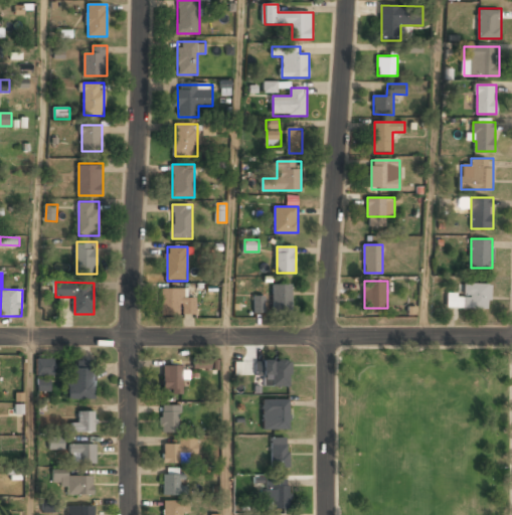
[(492,283),(464,283),(464,293),(449,293),(448,308),(491,308),(492,283)]
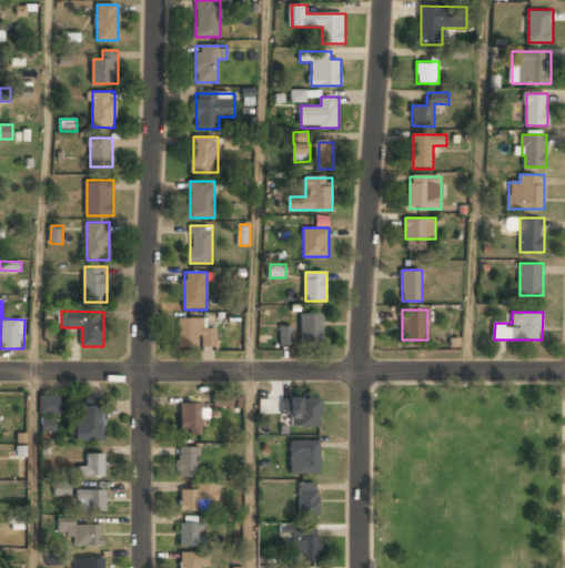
[(322,313),(302,313),(302,344),(322,344),(322,313)]
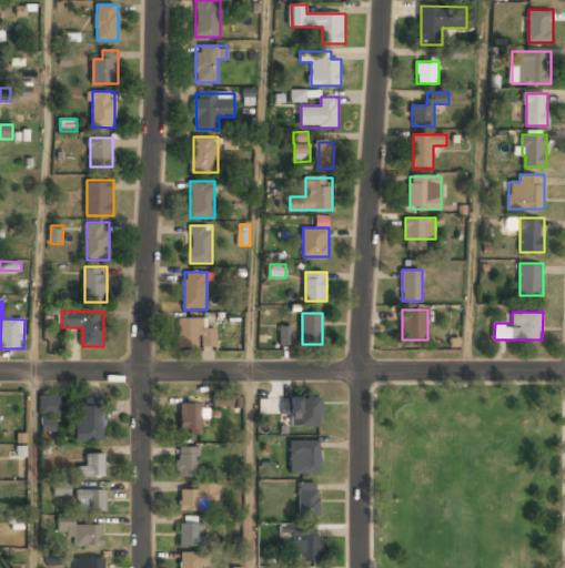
[(179,347),(201,347),(201,335),(205,335),(205,318),(179,318),(179,347)]
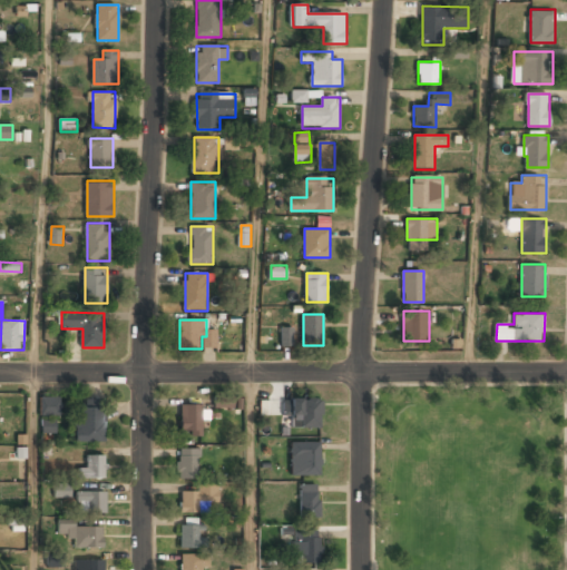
[(284,327),(283,346),(295,346),(295,327),(284,327)]
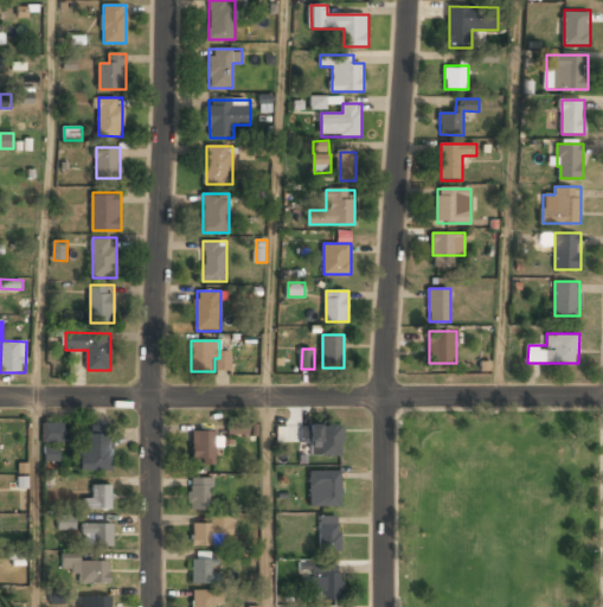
[(229,434),(257,434),(257,420),(229,421),(229,434)]
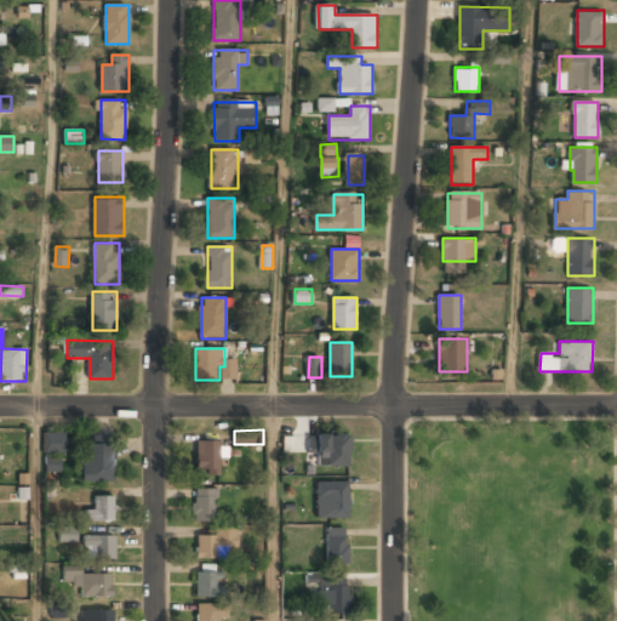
[(45,453),(66,453),(66,432),(45,432),(45,453)]
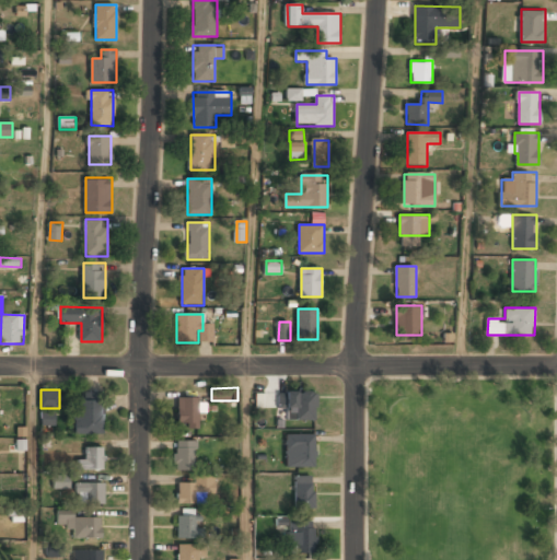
[(280,409),(288,409),(288,420),(317,420),(317,392),(279,393),(280,409)]
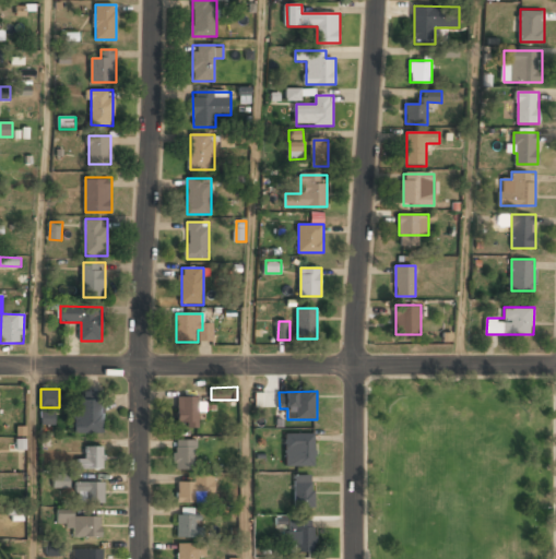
[(104,433),(104,396),(79,396),(79,433),(104,433)]
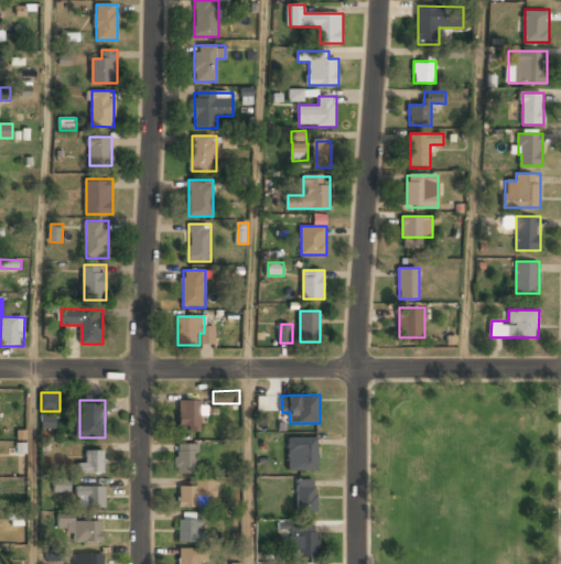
[(180,431),(201,431),(201,400),(180,400),(180,431)]
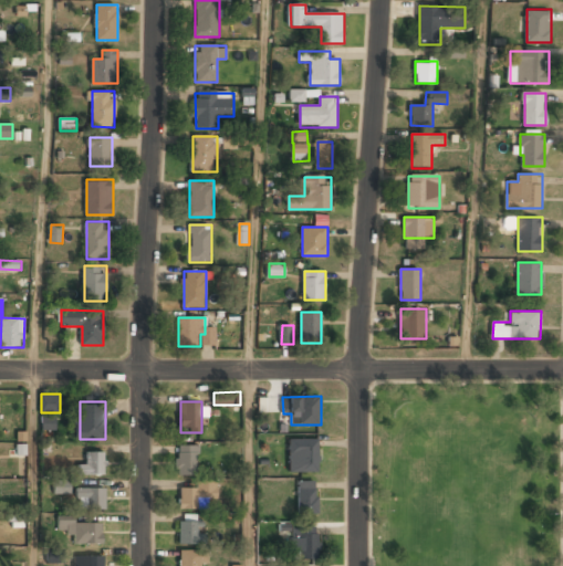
[(58,430),(58,417),(43,416),(43,430),(58,430)]
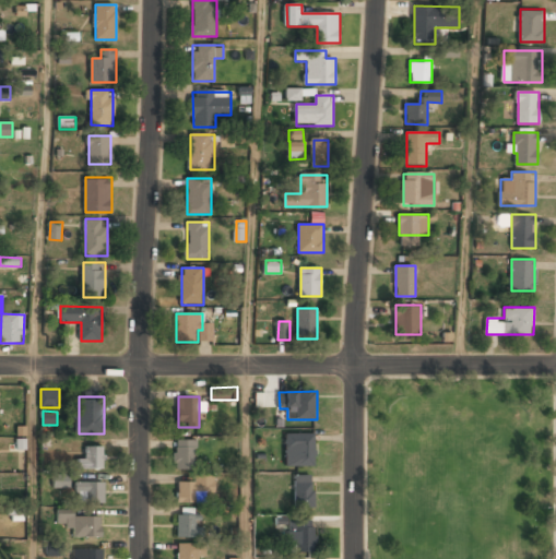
[(316,432),(286,432),(286,465),(316,465),(316,432)]
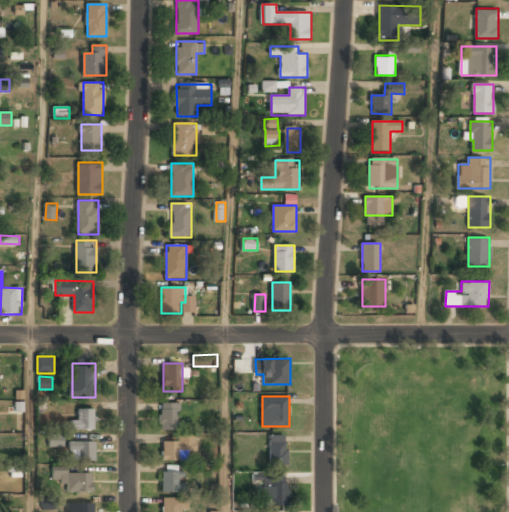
[(160,430),(179,430),(179,402),(160,402),(160,430)]
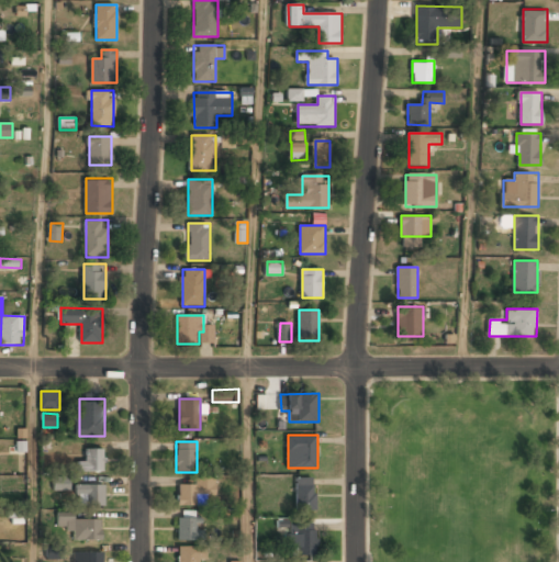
[(79,472),(104,472),(104,449),(87,449),(87,460),(79,460),(79,472)]
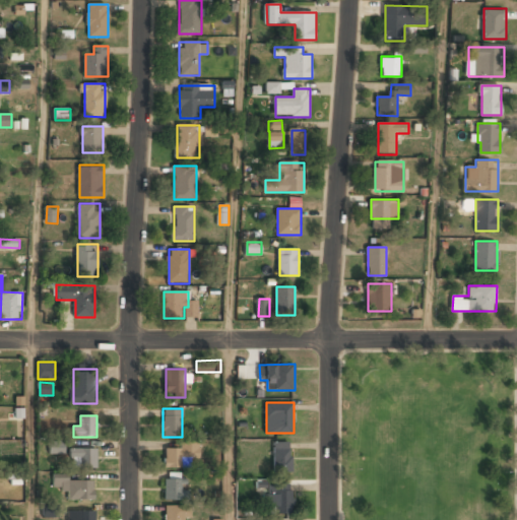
[(66,441),(51,441),(51,454),(67,454),(66,441)]
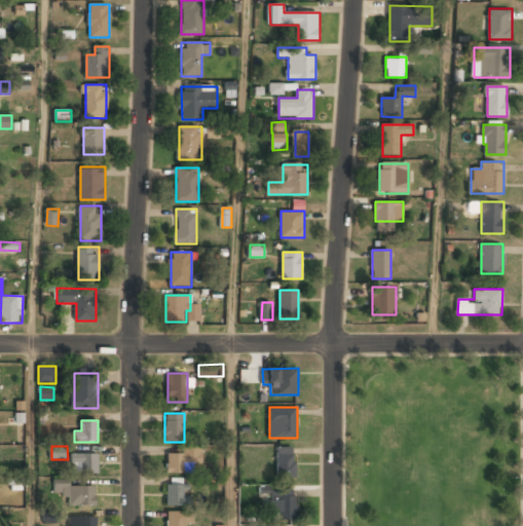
[(296,477),(296,446),(278,446),(278,477),(296,477)]
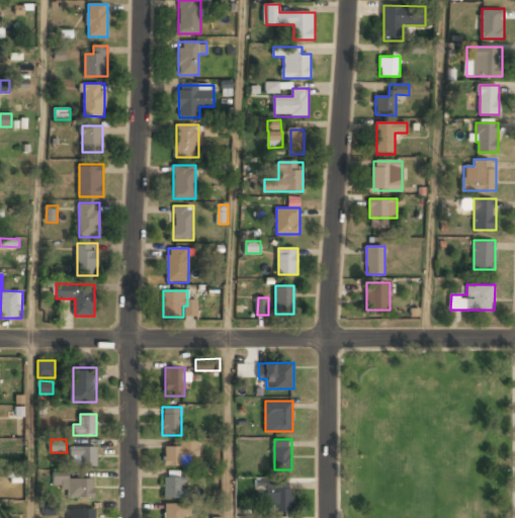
[(198,456),(198,445),(165,445),(165,466),(185,466),(185,456),(198,456)]
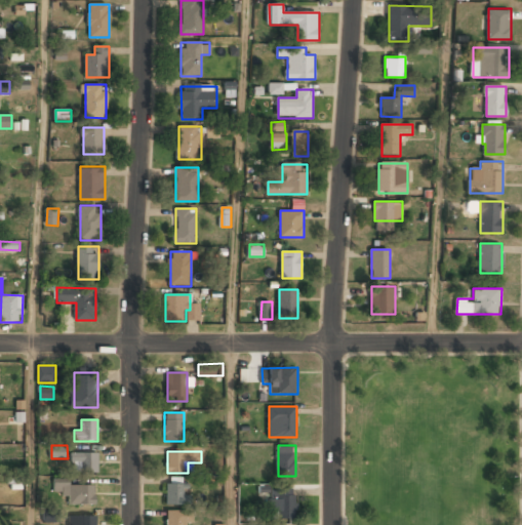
[(98,453),(72,453),(72,473),(98,473),(98,453)]
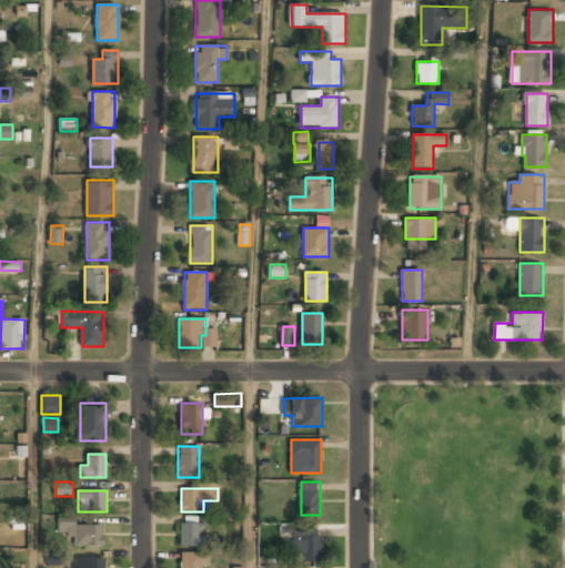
[(77,519),(60,519),(60,536),(73,536),(73,547),(104,546),(103,525),(77,526),(77,519)]
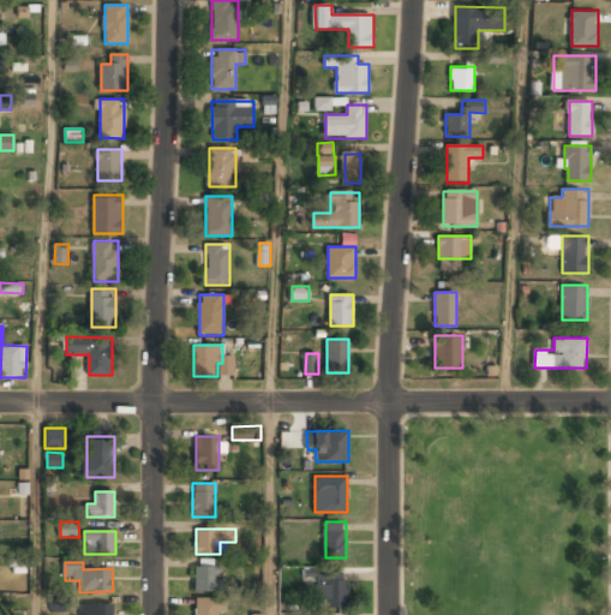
[(196,591),(222,591),(222,566),(196,566),(196,591)]
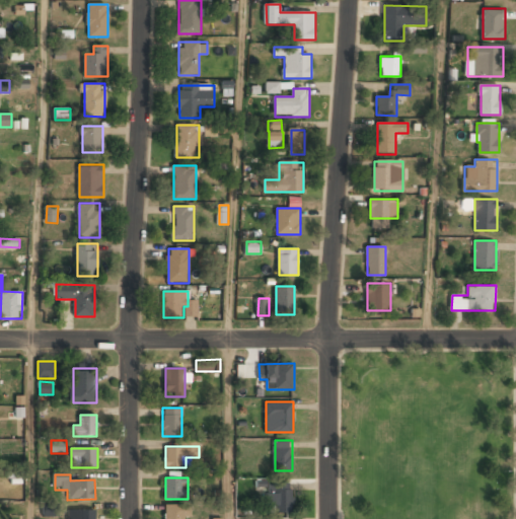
[(293,512),(293,483),(268,483),(268,512),(293,512)]
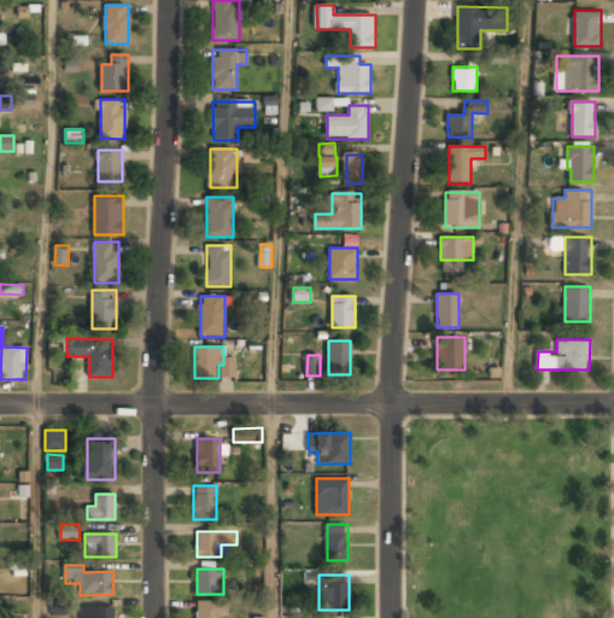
[(197,617),(220,617),(220,616),(227,616),(227,600),(197,600),(197,617)]
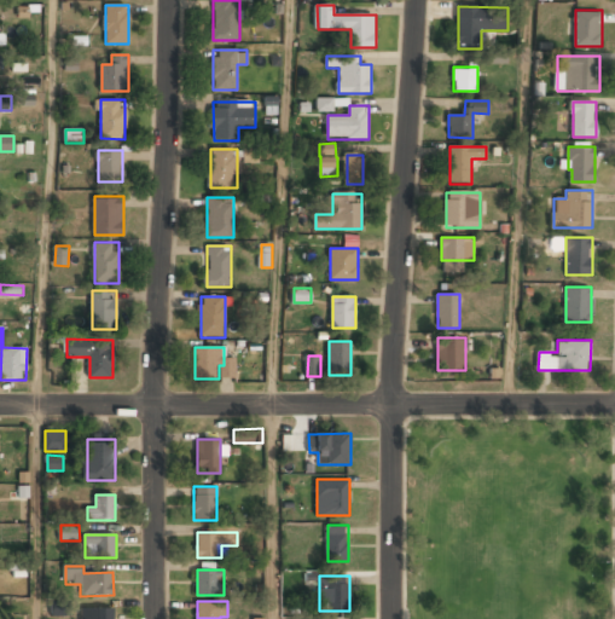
[(85,608),(85,618),(115,618),(115,608),(85,608)]
